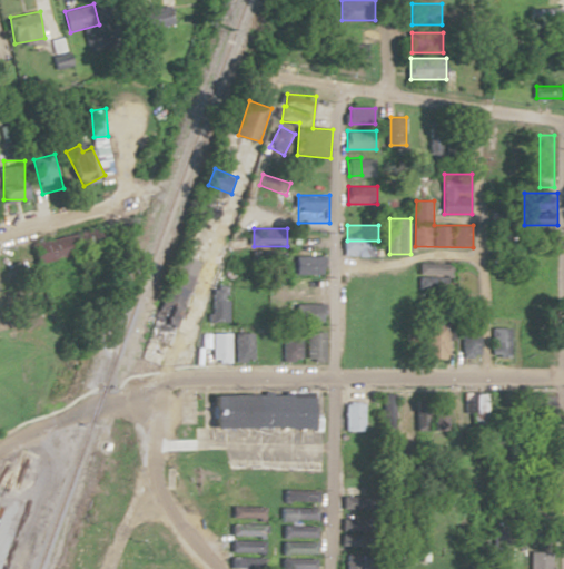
[(35,244),(36,251),(40,265),(94,252),(89,231),(35,244)]
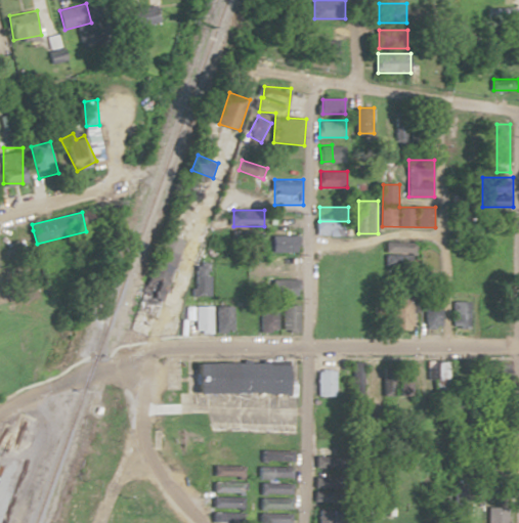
[(142,311),(162,317),(184,240),(165,233),(142,311)]
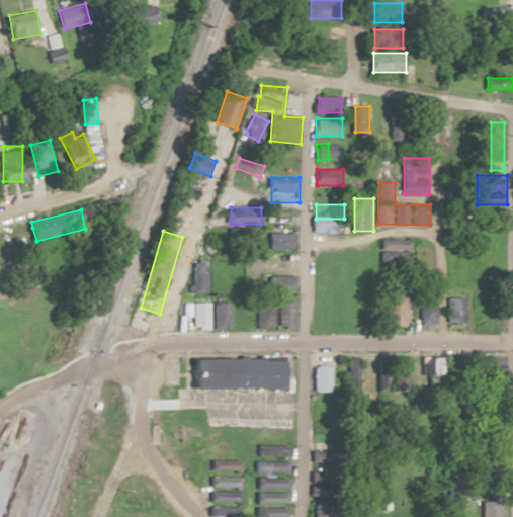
[(296,233),(270,233),(270,248),(296,248),(296,233)]
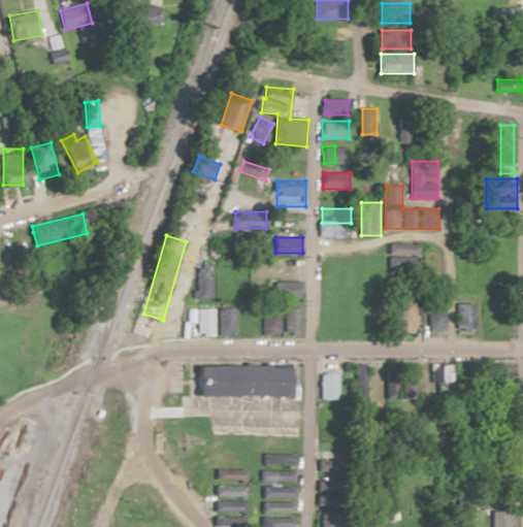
[(390,256),(390,267),(420,267),(420,243),(390,243),(390,256)]
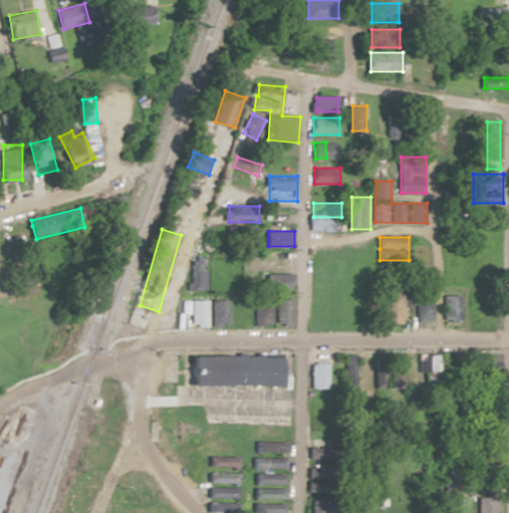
[(294,252),(269,252),(269,268),(294,268),(294,252)]
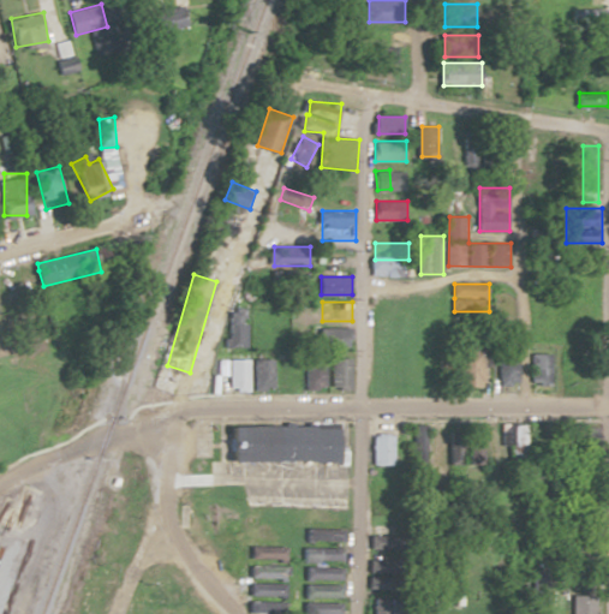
[(254,307),(233,307),(233,347),(254,347),(254,307)]
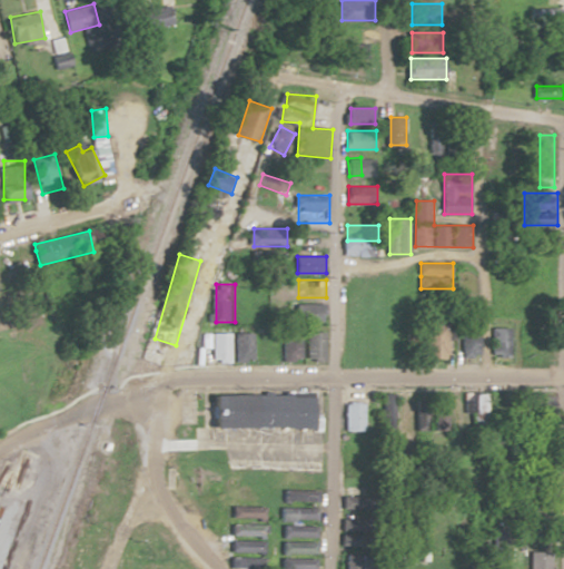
[(297,322),(326,322),(326,303),(297,303),(297,322)]
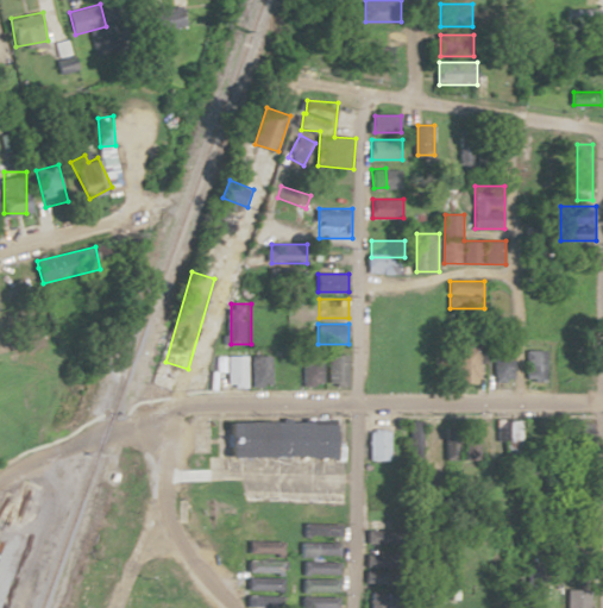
[(481,382),(481,343),(453,343),(453,382),(481,382)]
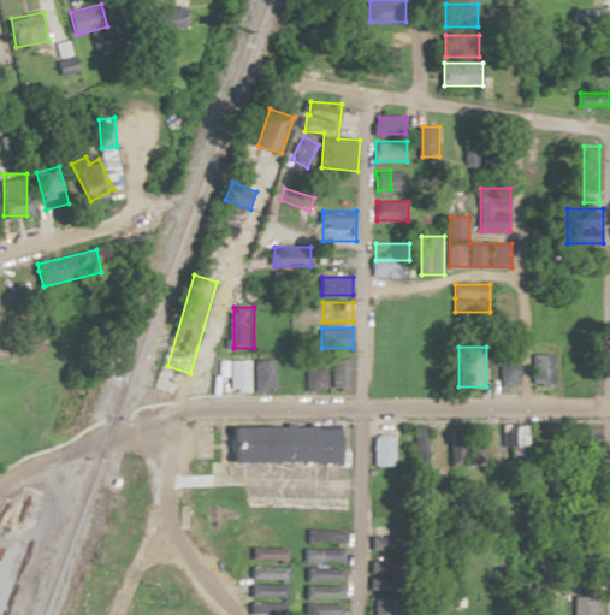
[(521,353),(501,353),(501,385),(521,385),(521,353)]
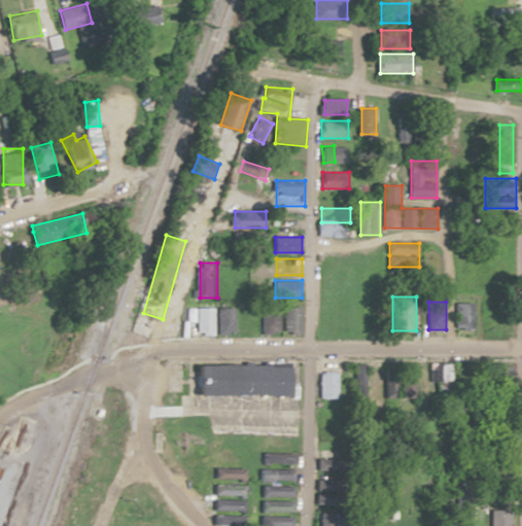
[(457,328),(475,328),(475,303),(457,303),(457,328)]
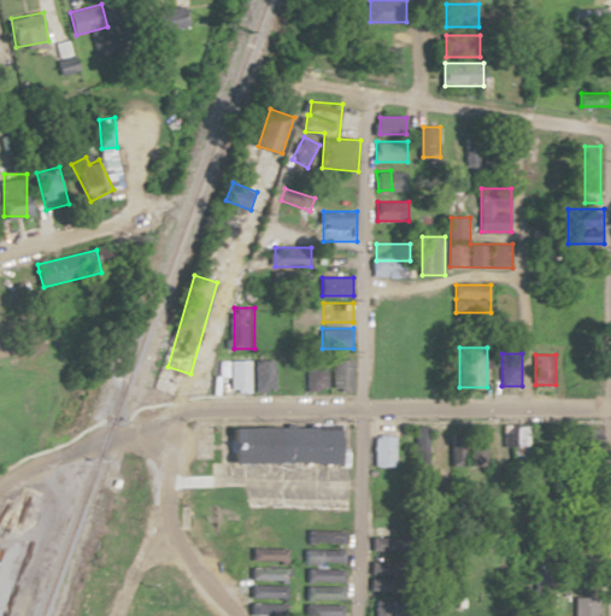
[(254,359),(227,359),(227,391),(254,391),(254,359)]
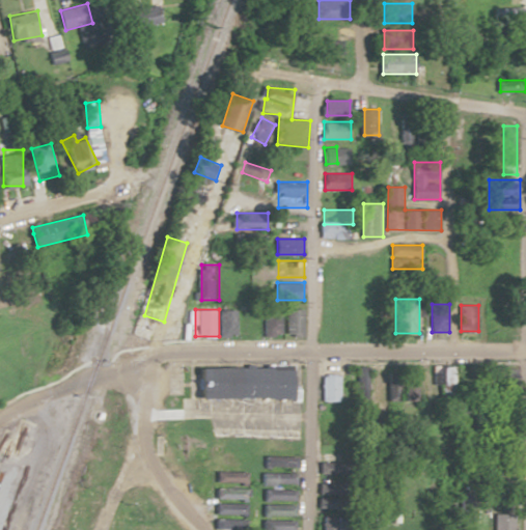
[(240,309),(221,309),(221,337),(240,337),(240,309)]
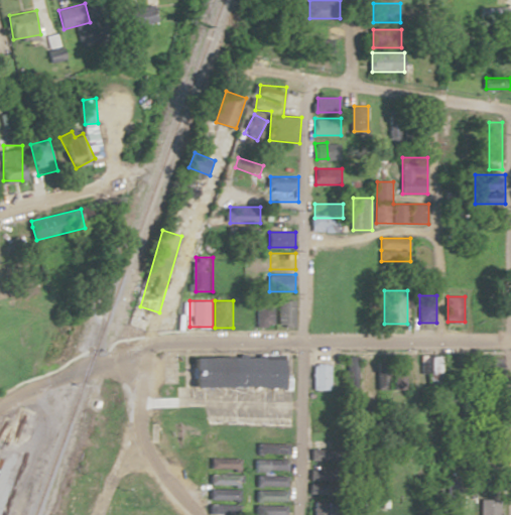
[(238,300),(238,328),(254,328),(254,300),(238,300)]
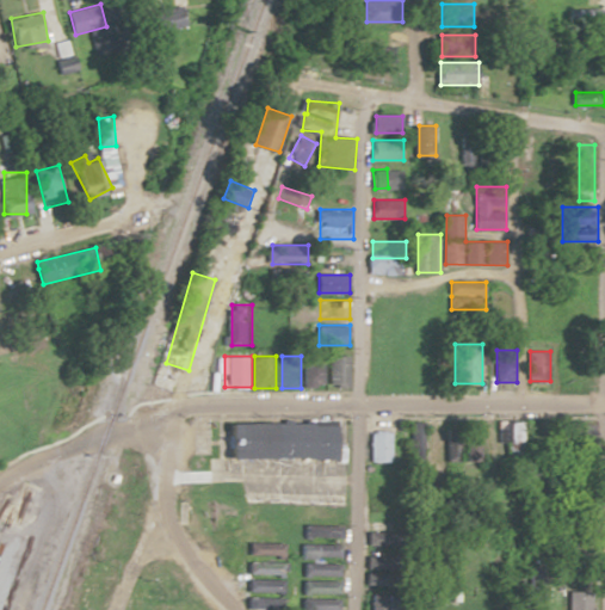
[(326,356),(307,356),(307,387),(326,387),(326,356)]
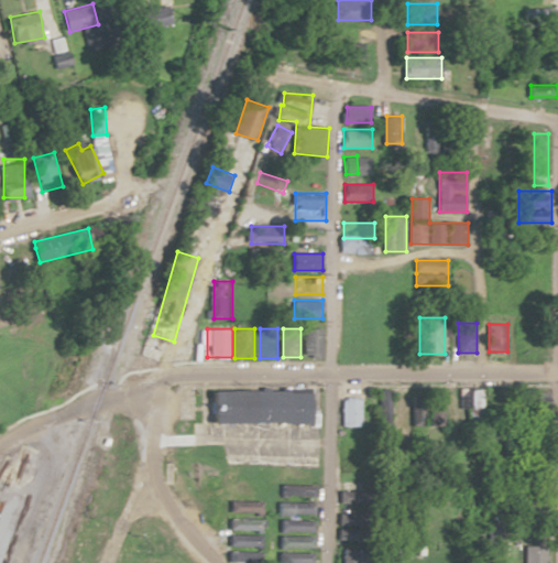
[(305,357),(325,357),(325,328),(305,328),(305,357)]
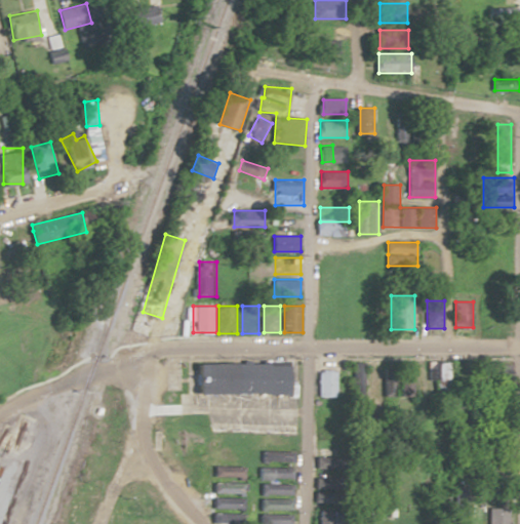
[(454,362),(440,362),(440,392),(454,392),(454,362)]
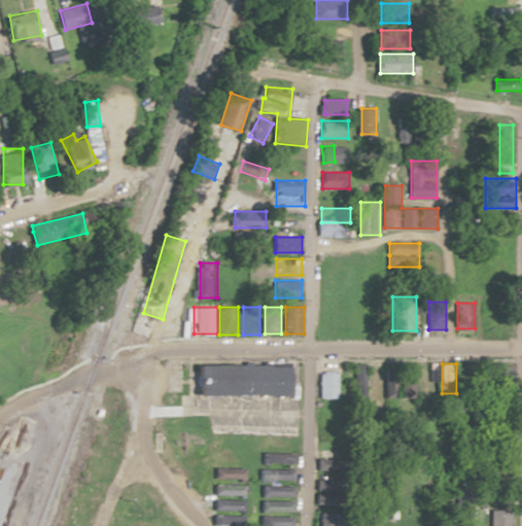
[(291,395),(291,364),(199,364),(199,395),(291,395)]
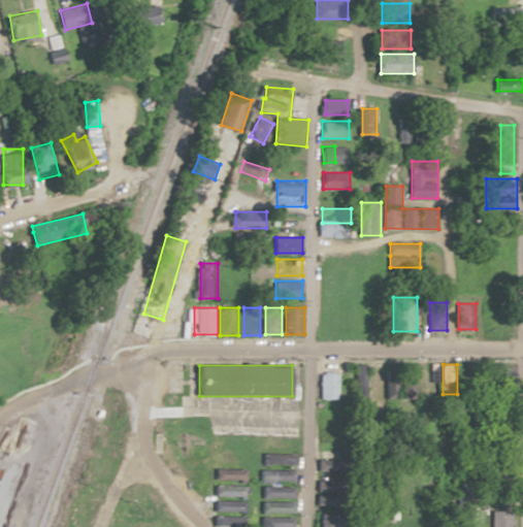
[(418,366),(403,366),(403,398),(418,398),(418,366)]
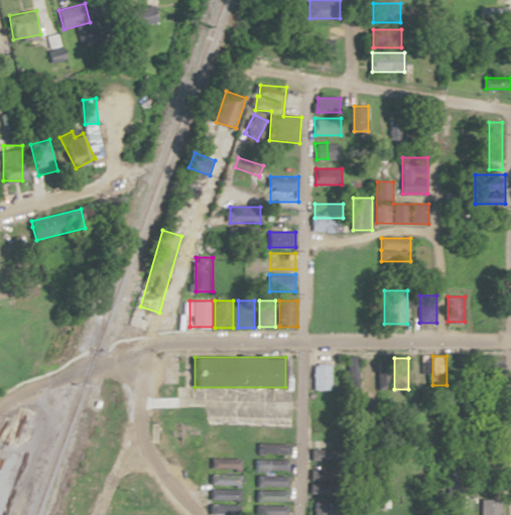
[(333,364),(316,364),(316,390),(333,390),(333,364)]
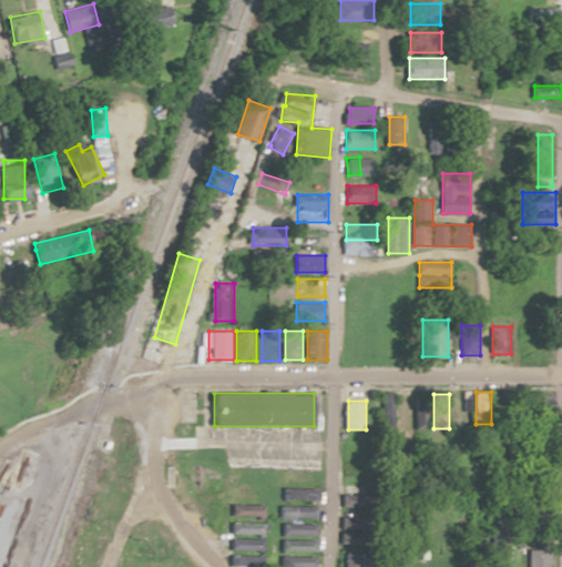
[(285,483),(322,483),(322,469),(285,469),(285,483)]
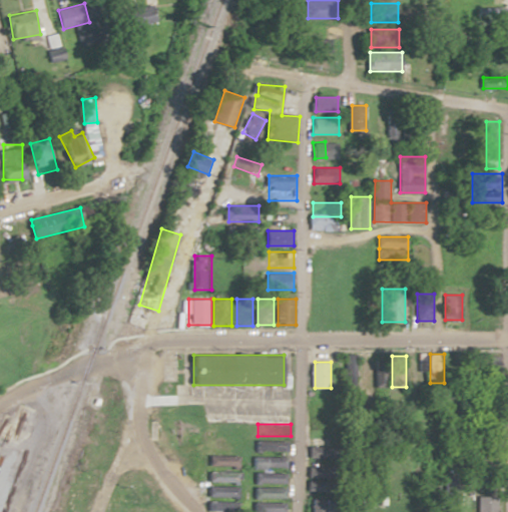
[(258,452),(288,452),(288,441),(258,441),(258,452)]
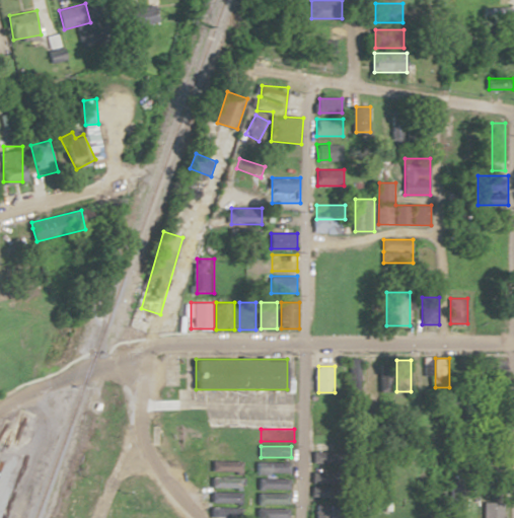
[(214,471),(244,471),(244,460),(214,460),(214,471)]
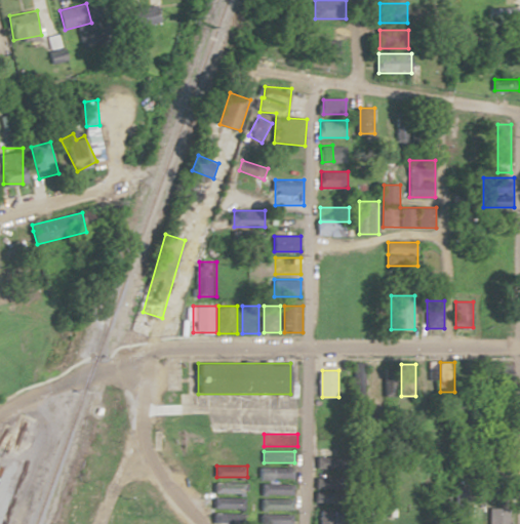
[(262,478),(294,478),(294,467),(262,467),(262,478)]
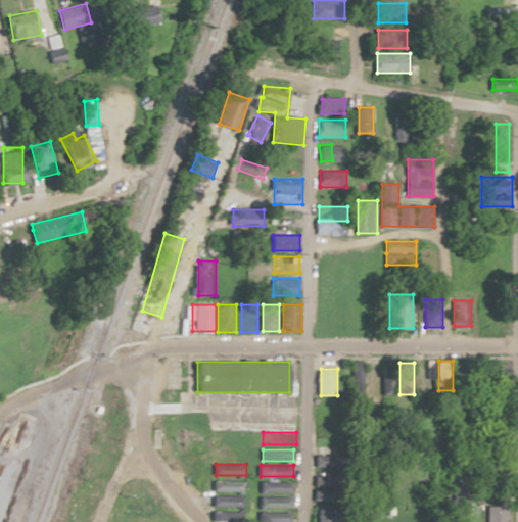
[(216,490),(248,490),(248,479),(216,479),(216,490)]
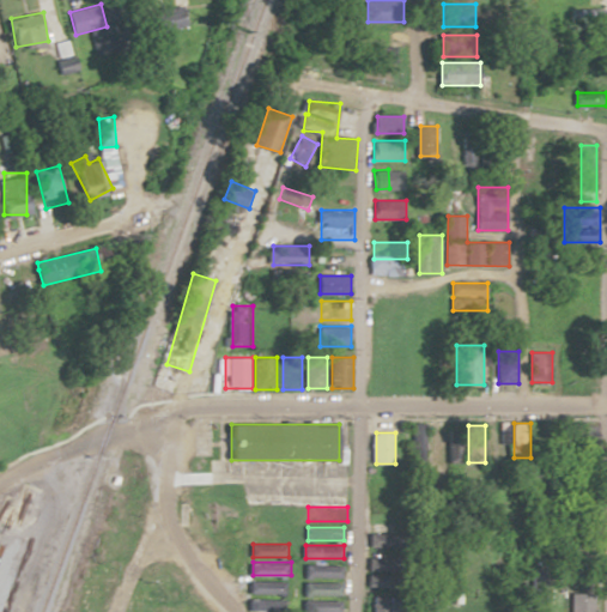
[(308,565),(308,577),(344,577),(344,565),(308,565)]
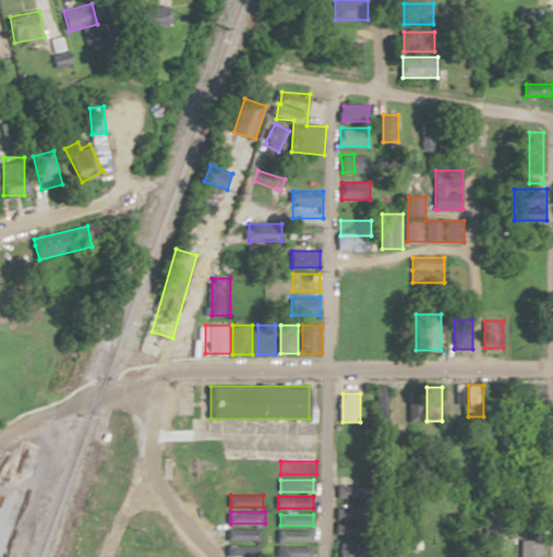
[(278,556),(312,556),(313,529),(279,529),(278,556)]
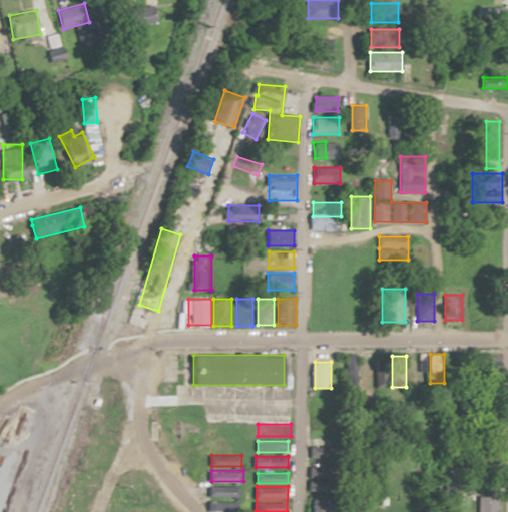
[(361,511),(361,494),(349,494),(349,511),(361,511)]
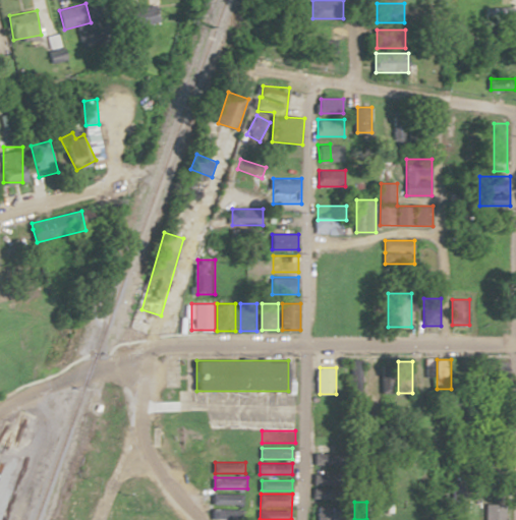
[(319,519),(344,519),(345,510),(319,510),(319,519)]
